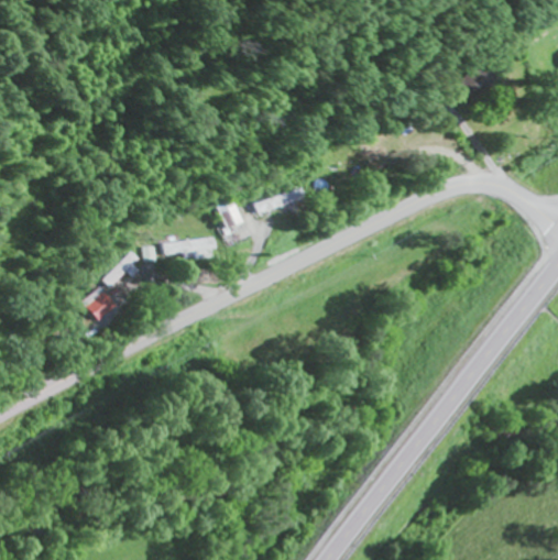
[(503,78),(490,59),(461,81),(474,100),(503,78)]
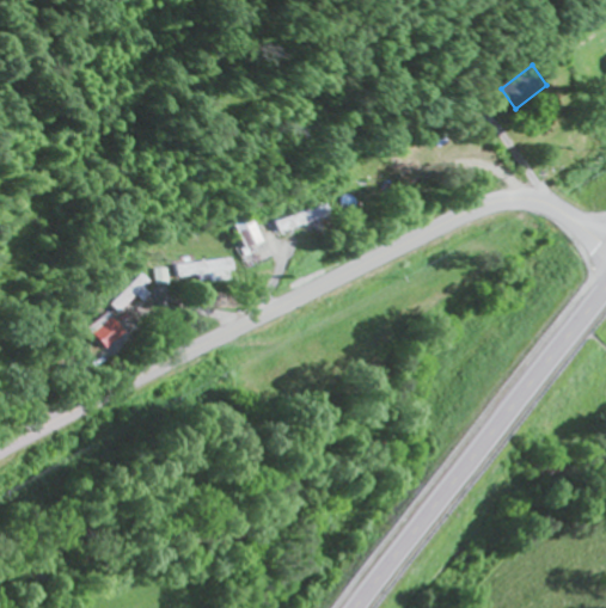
[(280,217),(283,231),(337,217),(335,206),(280,217)]
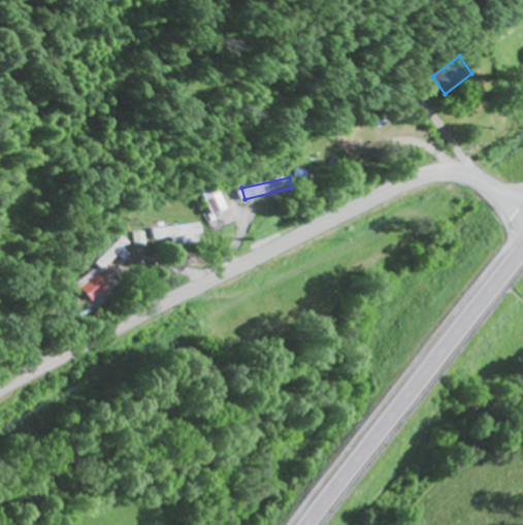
[(153,228),(154,240),(173,238),(173,242),(206,238),(204,222),(153,228)]
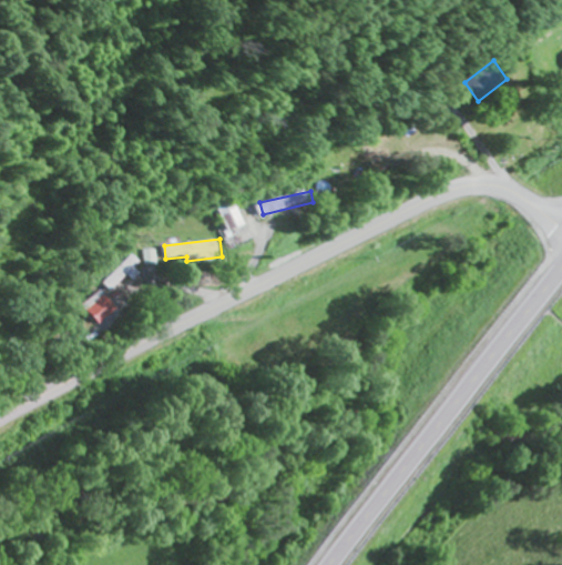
[(101,283),(110,291),(140,261),(132,253),(101,283)]
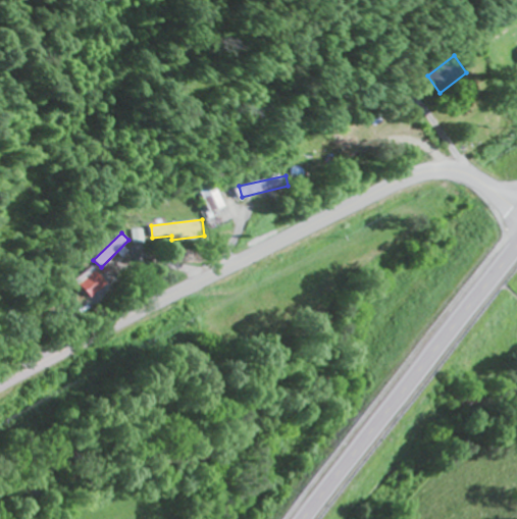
[(108,284),(91,264),(74,279),(92,299),(108,284)]
